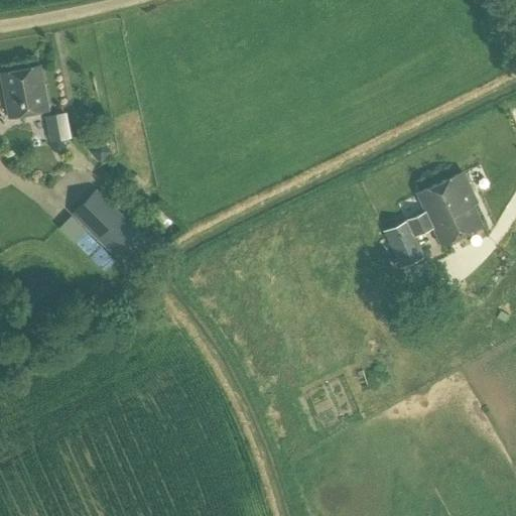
[(9,118),(48,110),(43,88),(44,88),(40,66),(0,74),(9,118)]
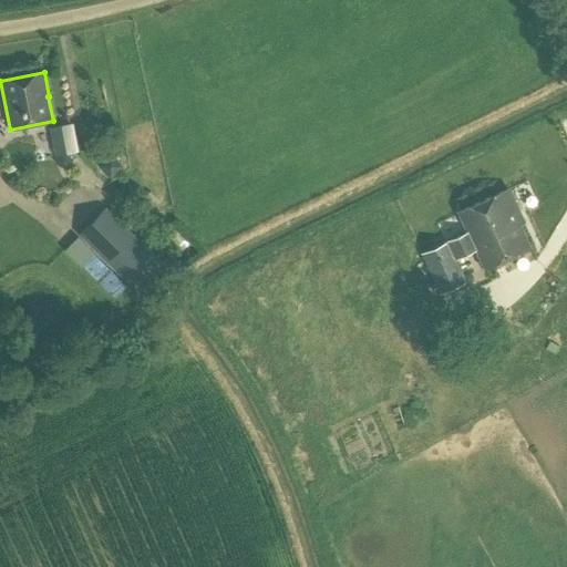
[(79,152),(75,138),(53,143),(55,156),(79,152)]
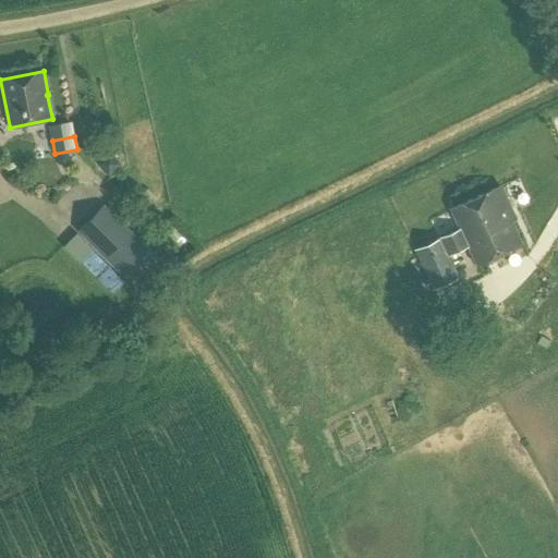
[(97,140),(85,152),(108,174),(120,162),(97,140)]
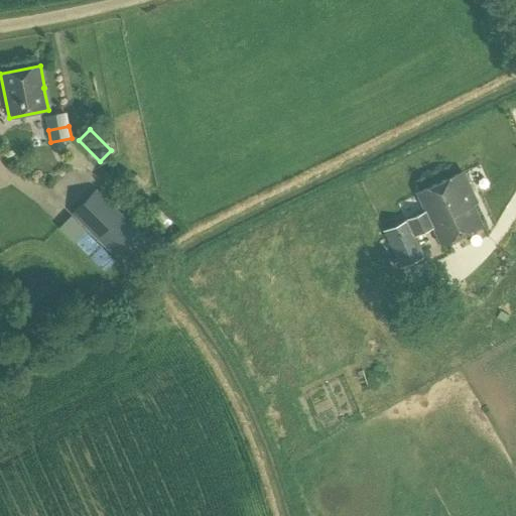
[(441,244),(482,226),(469,197),(473,195),(463,172),(417,192),(426,212),(374,235),(378,244),(388,240),(401,268),(424,257),(414,235),(433,227),(441,244)]
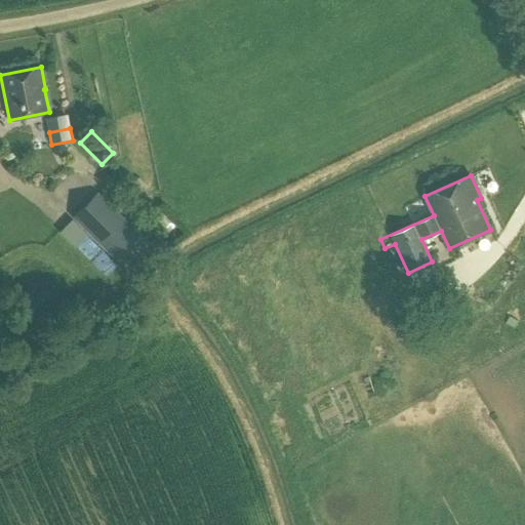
[(105,279),(143,239),(97,192),(57,232),(105,279)]
